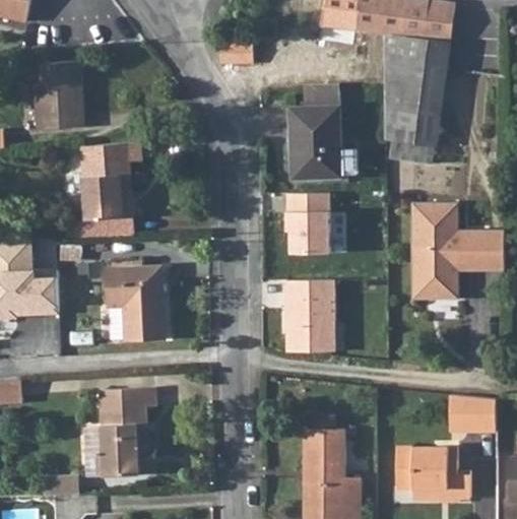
[(0,16),(25,21),(29,0),(0,0),(0,16)]
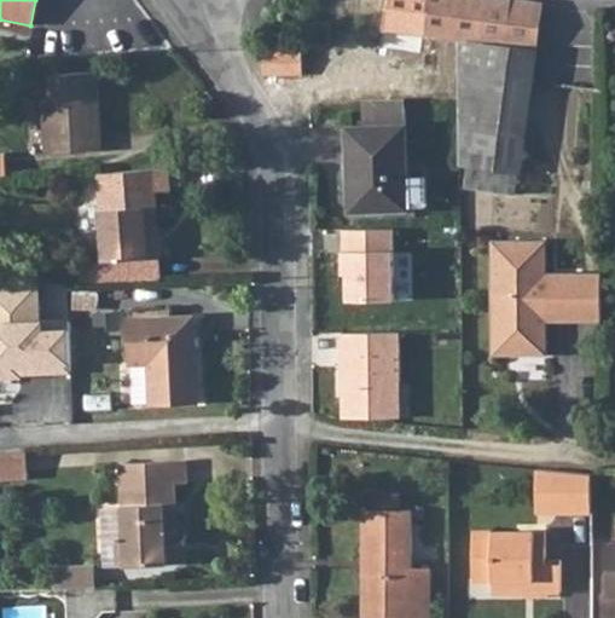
[(423,0),(386,0),(381,30),(396,33),(417,35),(423,0)]
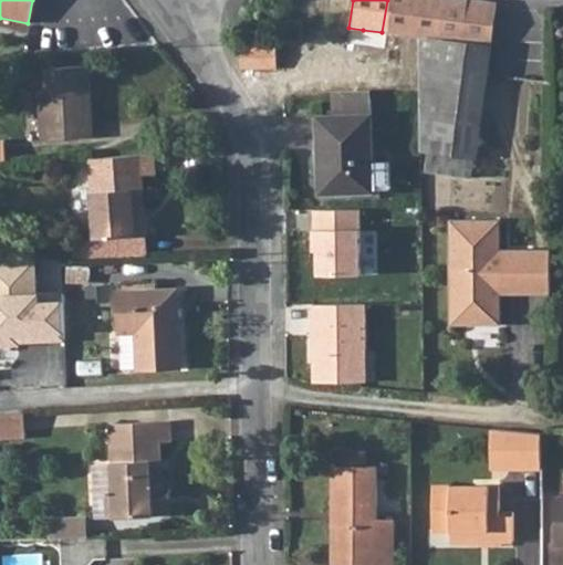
[(387,0),(382,32),(399,35),(417,38),(488,48),(493,3),(469,0),(466,0),(387,0)]
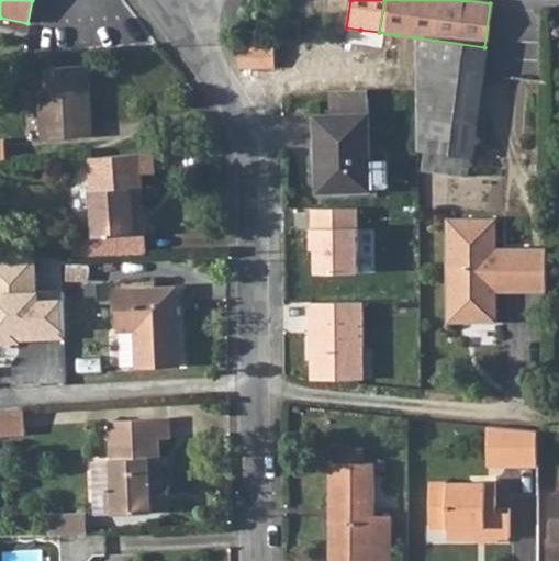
[(397,35),(397,85),(415,85),(414,37),(397,35)]
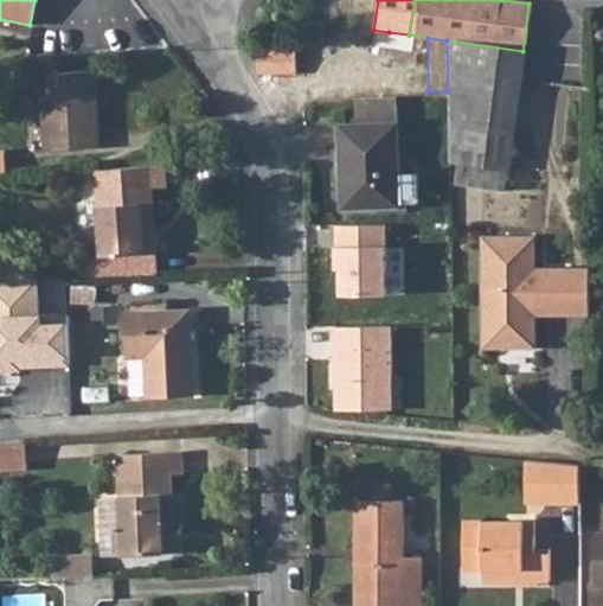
[(507,171),(523,51),(447,40),(448,91),(449,164),(507,171)]
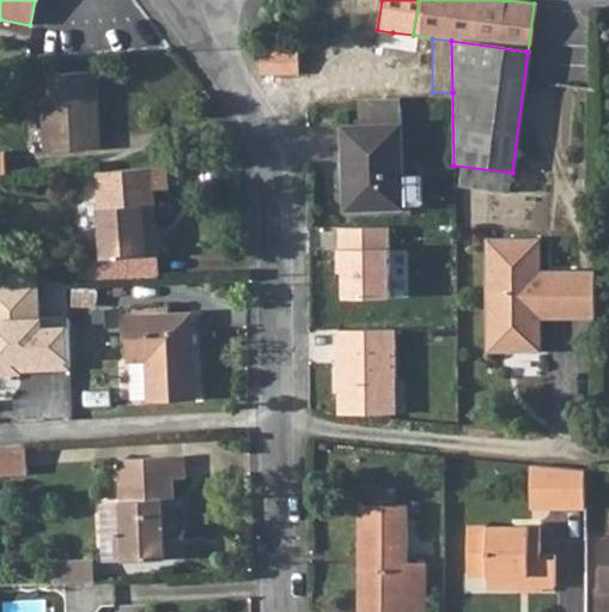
[(296,76),(294,48),(257,48),(259,76),(296,76)]
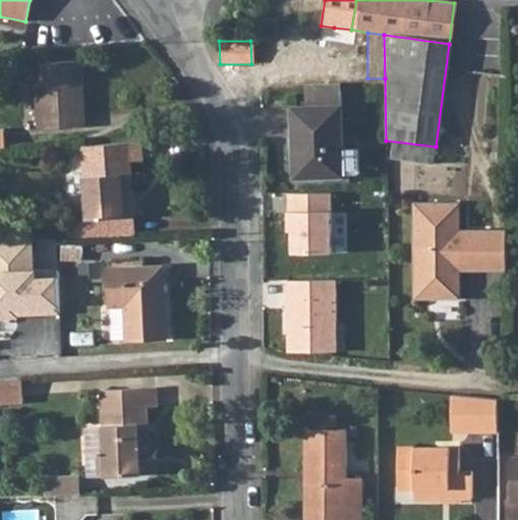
[(37,130),(83,127),(79,61),(33,64),(37,130)]
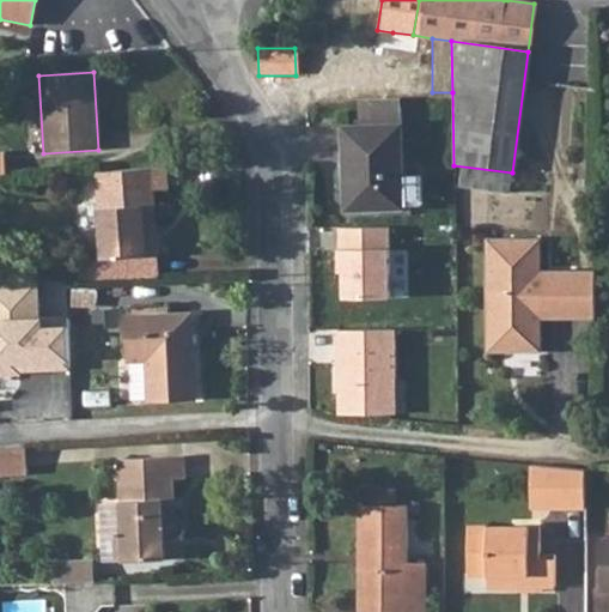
[(399,101),(359,101),(359,126),(400,126),(399,101)]
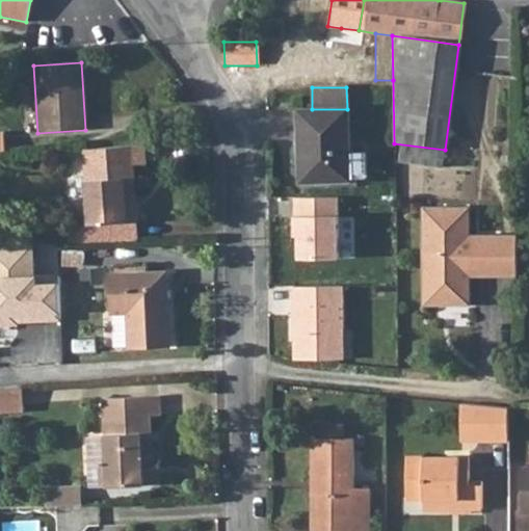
[(348,179),(347,154),(347,109),(312,109),(296,109),(298,182),(348,181),(348,179)]
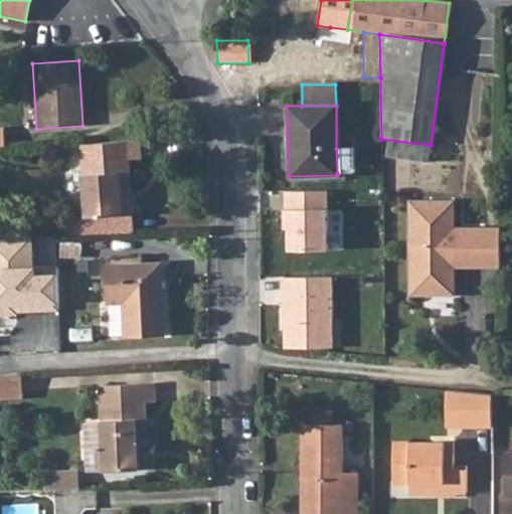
[(127,160),(140,159),(139,141),(79,145),(84,218),(131,215),(127,160)]
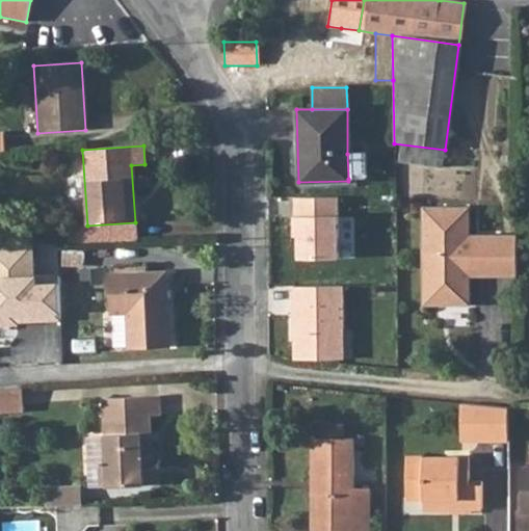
[(399,159),(447,163),(448,151),(400,147),(399,159)]
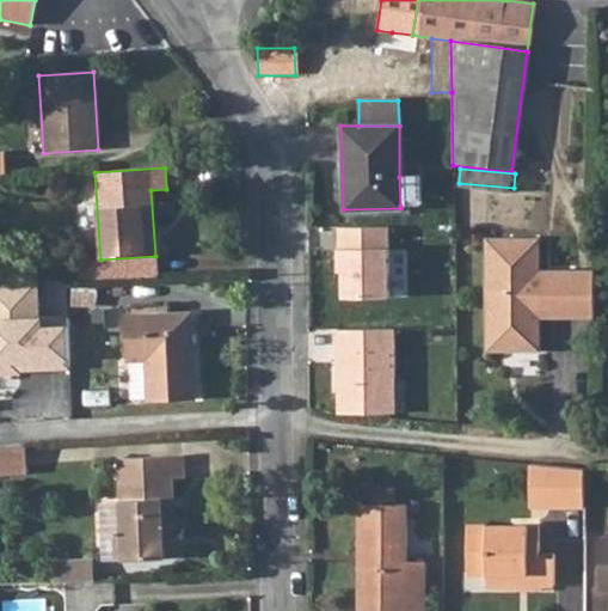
[(418,206),(418,177),(399,177),(400,206),(418,206)]
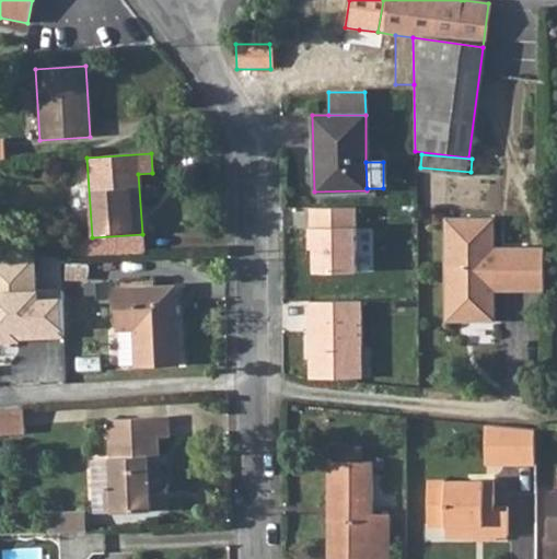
[(355,209),(306,208),(306,249),(310,249),(310,272),(354,274),(355,209)]
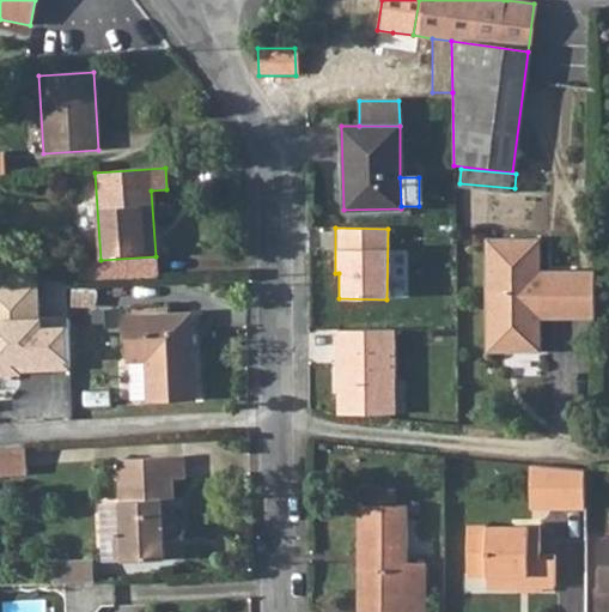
[(539,238),(485,238),(485,340),(513,340),(513,352),(539,352),(539,319),(574,319),(574,271),(539,271),(539,238)]
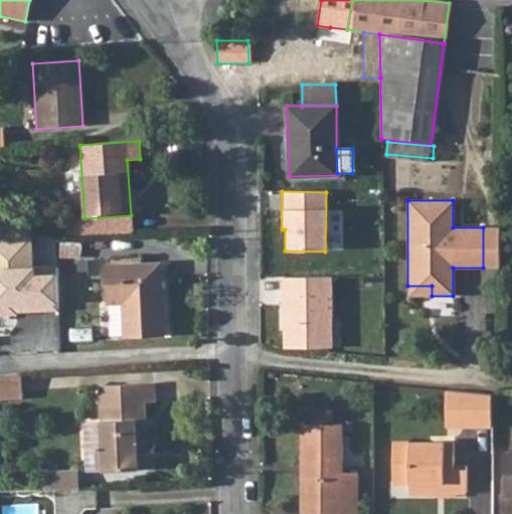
[(84,218),(64,219),(65,235),(132,232),(131,215),(84,218)]
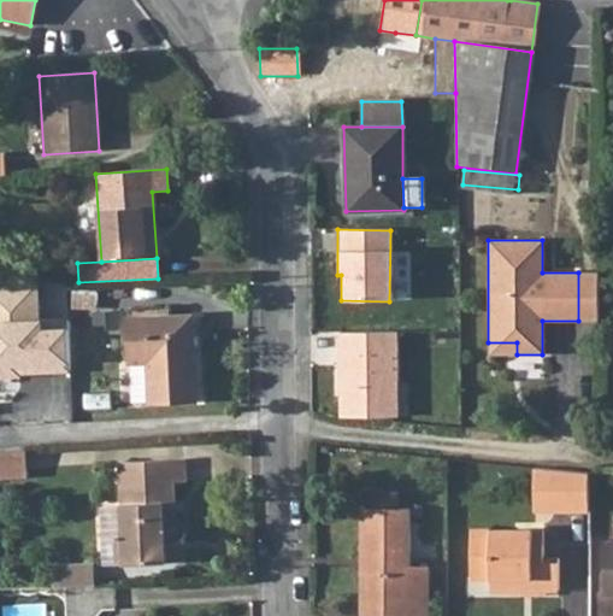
[(596,273),(578,273),(578,321),(596,321),(596,273)]
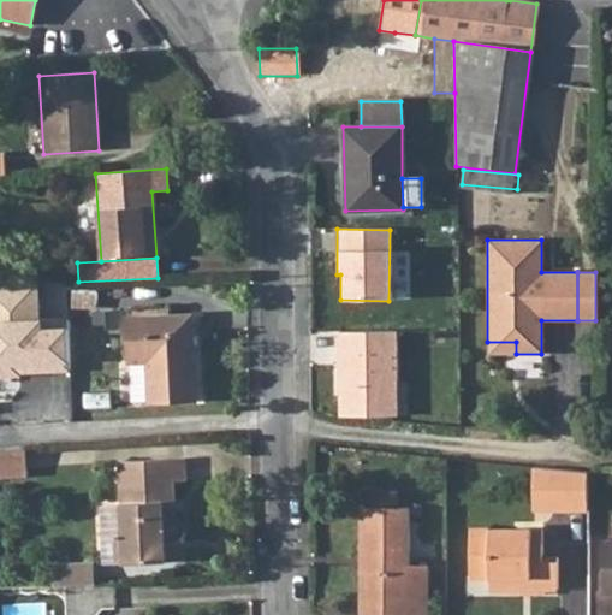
[(0,379),(17,379),(16,366),(40,366),(40,374),(65,373),(65,365),(65,352),(64,323),(36,324),(35,285),(0,285),(0,379)]
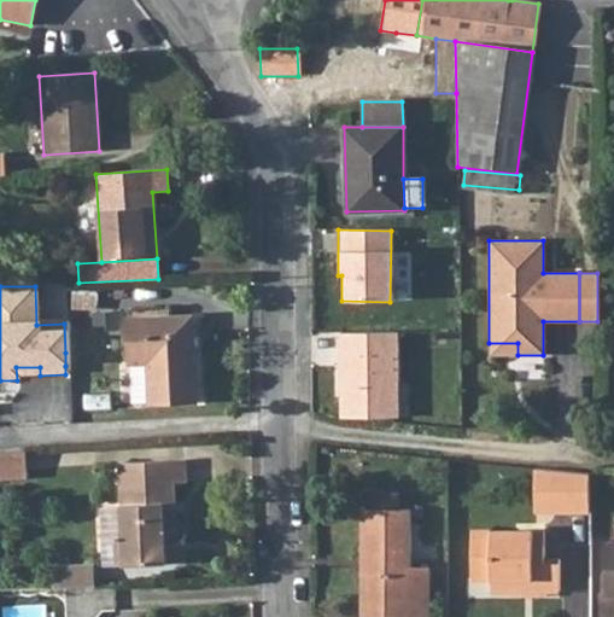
[(148,403),(196,402),(191,316),(126,319),(128,365),(146,364),(148,403)]
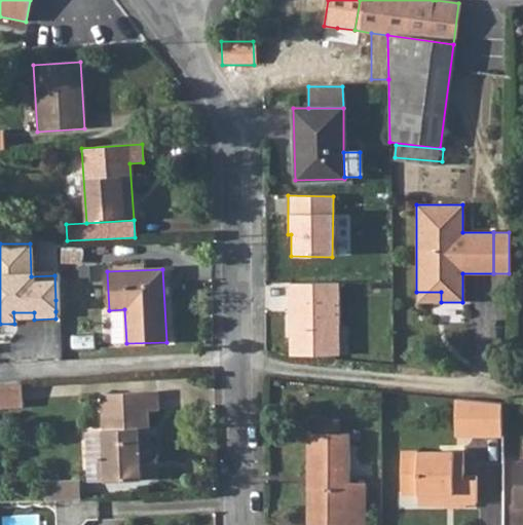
[(338,283),(283,283),(283,315),(287,315),(287,357),(338,355),(338,283)]
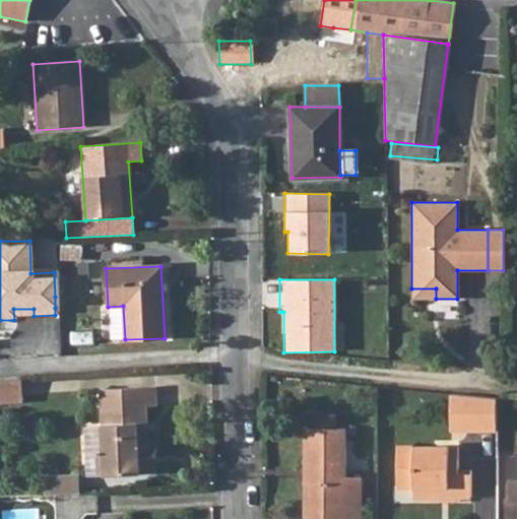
[(108,307),(110,339),(125,339),(123,306),(108,307)]
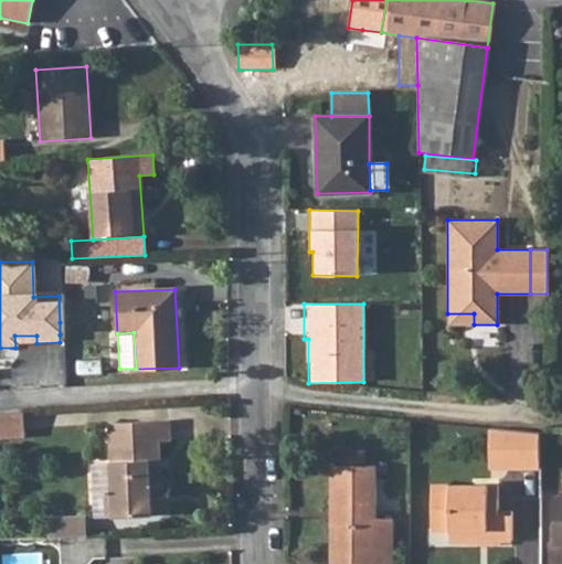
[(0,437),(23,436),(22,413),(0,414),(0,437)]
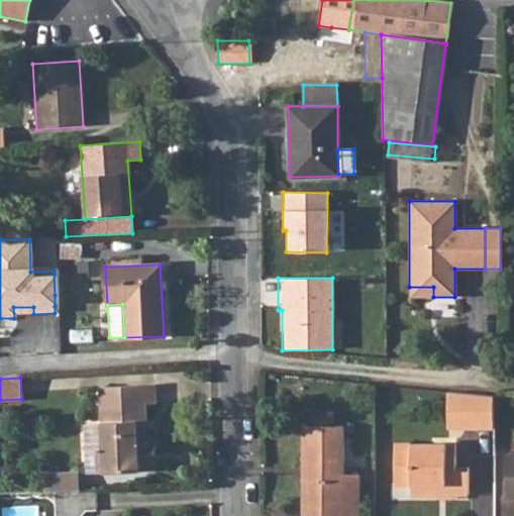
[(156,403),(155,385),(97,388),(99,424),(101,451),(95,451),(96,474),(143,471),(142,442),(146,442),(144,404),(156,403)]
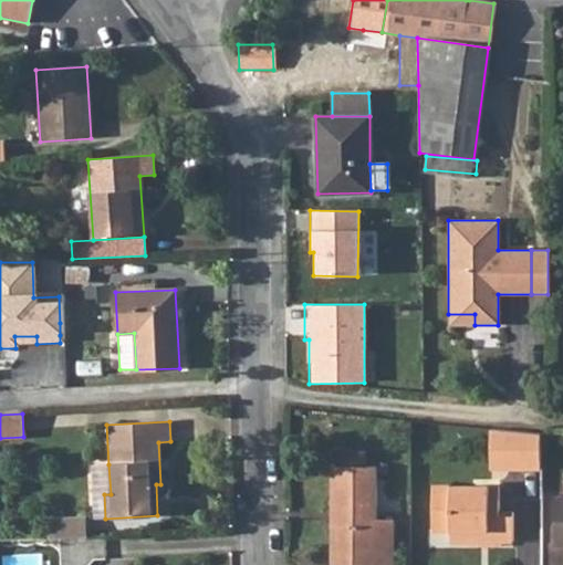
[(540,435),(490,429),(490,469),(540,469),(540,435)]
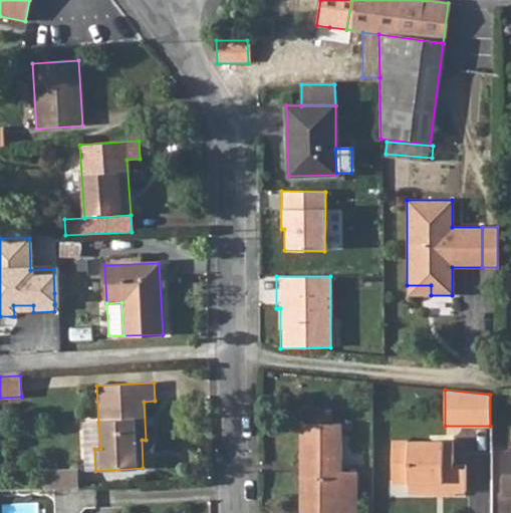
[(328,411),(309,411),(309,425),(299,425),(300,467),(307,467),(307,505),(338,505),(337,512),(354,512),(355,473),(339,473),(340,425),(328,425),(328,411)]
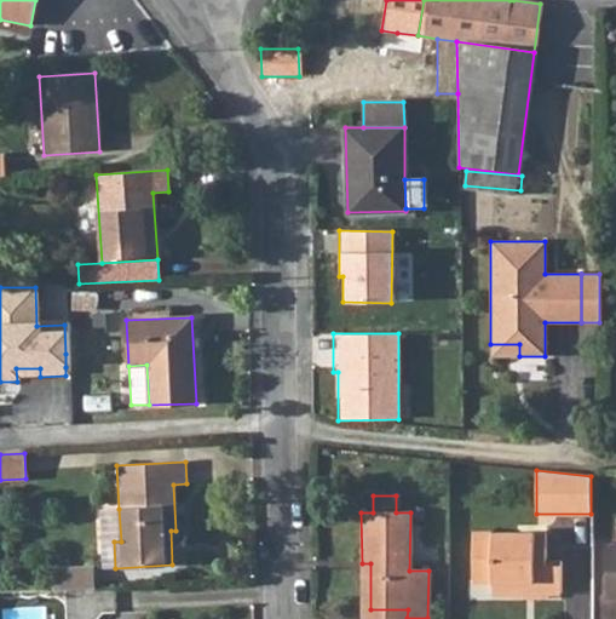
[(121,542),(119,509),(98,510),(102,569),(115,568),(114,542),(121,542)]
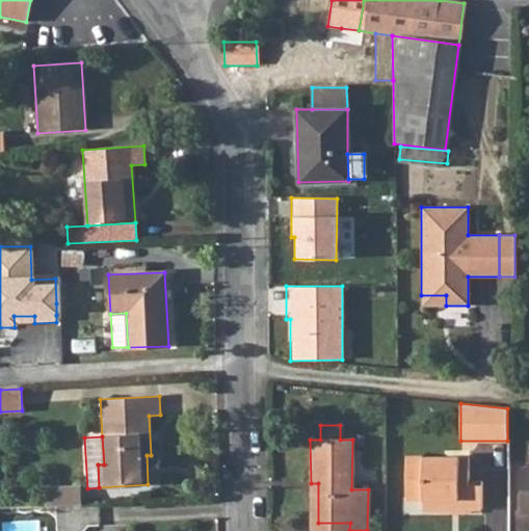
[(480,485),(467,485),(467,458),(404,457),(404,499),(421,499),(421,509),(479,510),(480,485)]
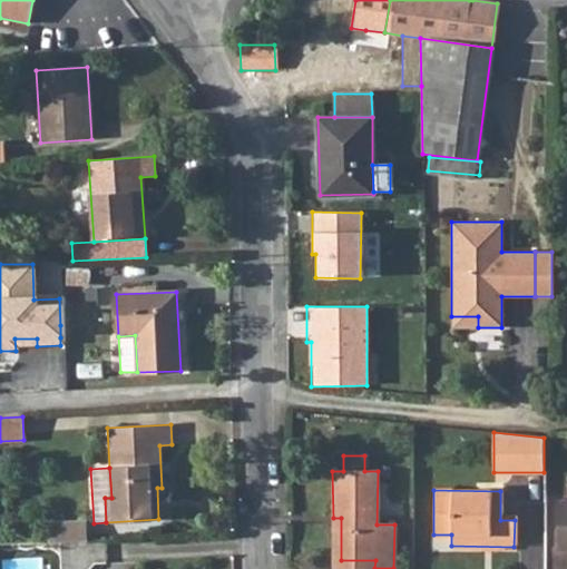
[(341,518),(333,518),(332,568),(374,568),(375,560),(341,560),(341,518)]
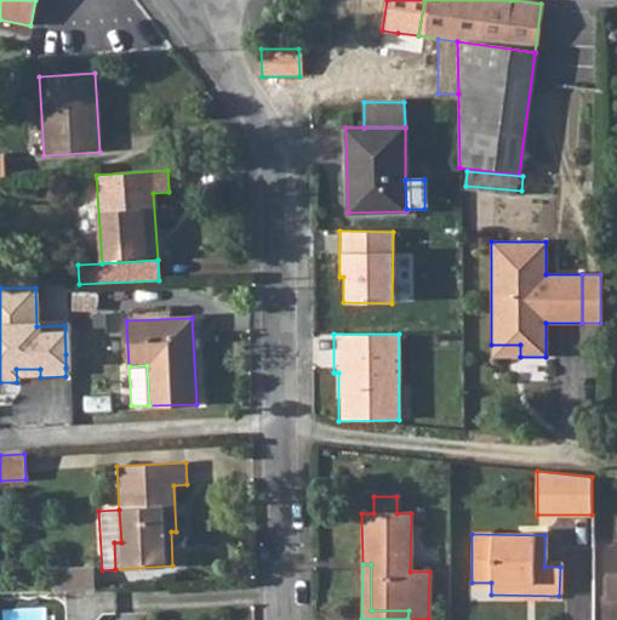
[(55,570),(57,591),(100,589),(98,568),(55,570)]
